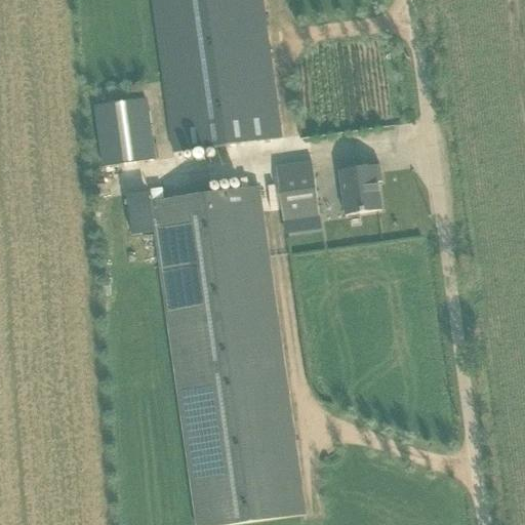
[(280,136),(259,0),(149,0),(171,152),(280,136)]
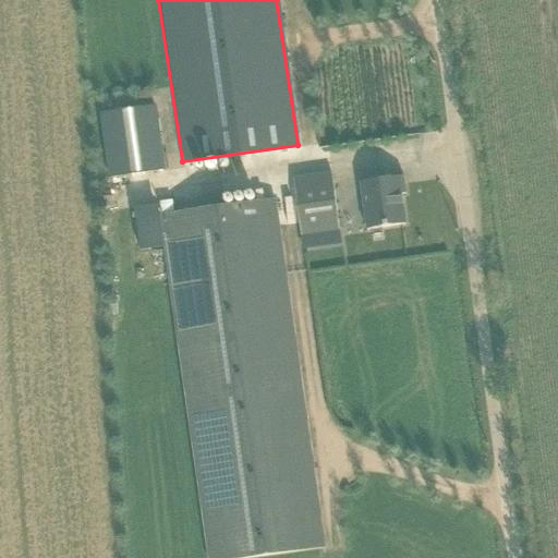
[(165,168),(156,105),(100,113),(110,177),(165,168)]
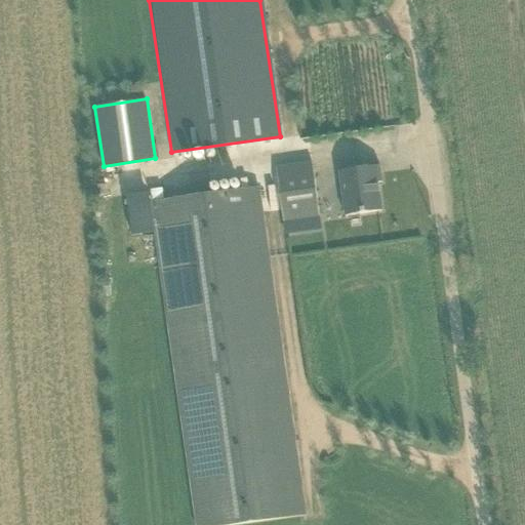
[(292,226),(327,223),(321,165),(286,169),(292,226)]
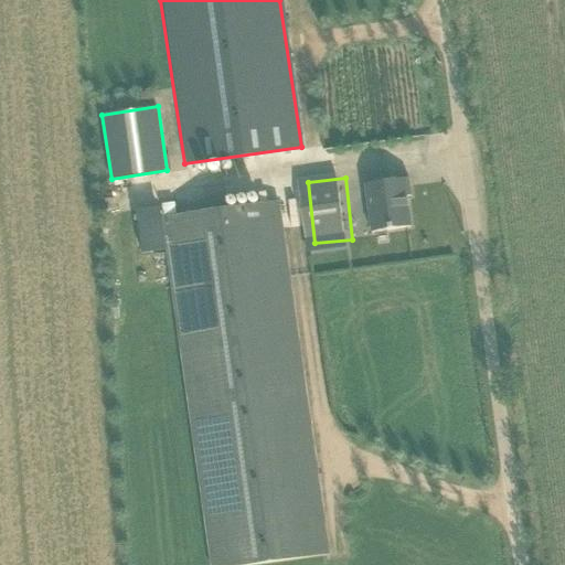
[(370,232),(411,226),(405,180),(364,185),(370,232)]
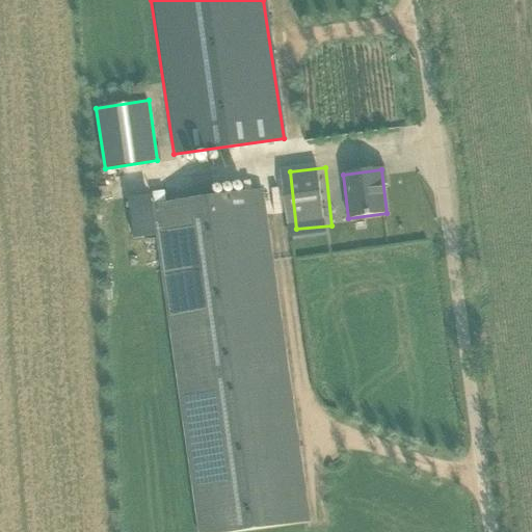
[(208,531),(310,516),(260,184),(147,201),(196,531),(208,531)]
